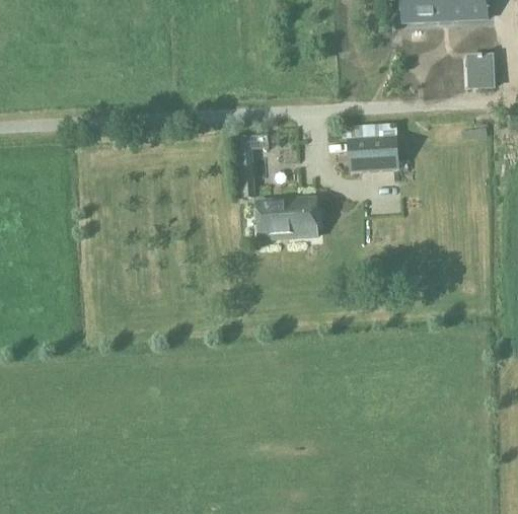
[(397,0),(399,23),(485,18),(483,0),(397,0)]
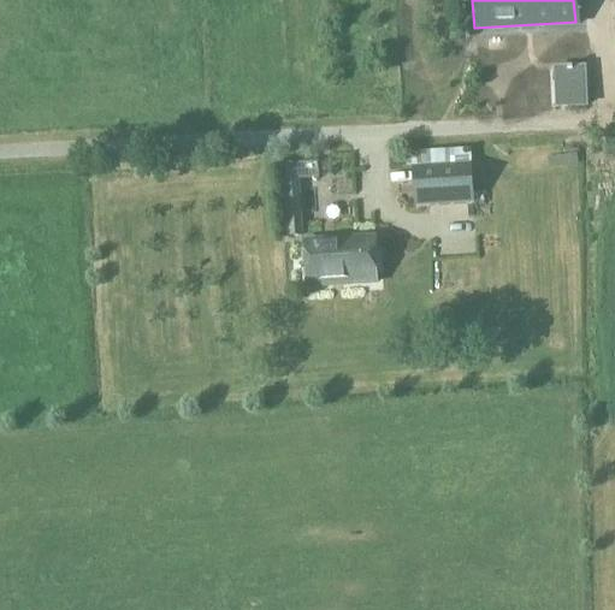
[(553,64),(554,90),(563,89),(565,102),(584,101),(581,63),(553,64)]
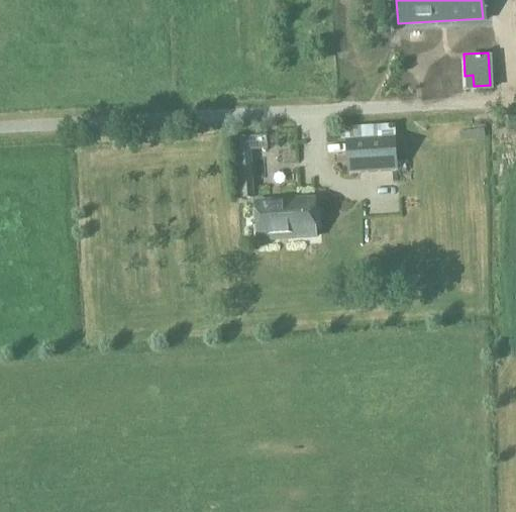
[(254,195),(249,133),(231,134),(235,197),(254,195)]
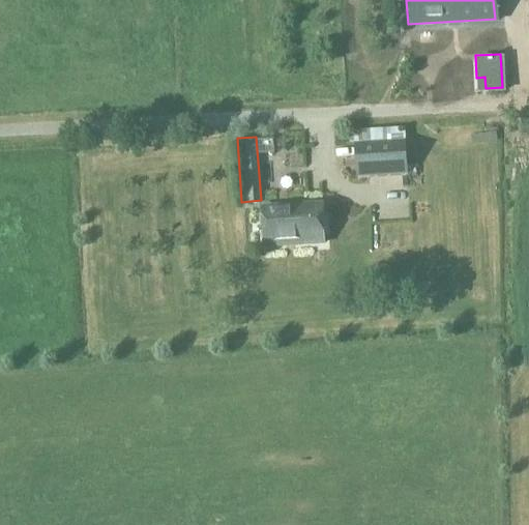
[(407,173),(405,138),(354,141),(355,176),(407,173)]
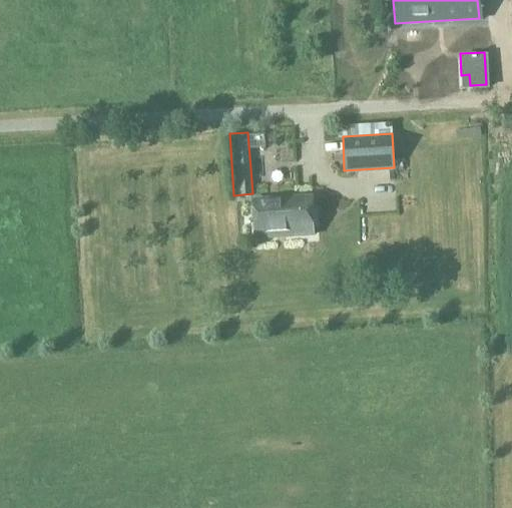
[(256,237),(312,234),(310,194),(253,197),(256,237)]
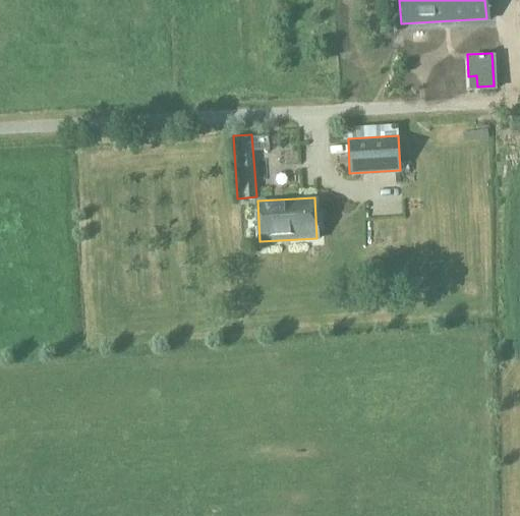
[(380,212),(399,209),(397,197),(378,201),(380,212)]
